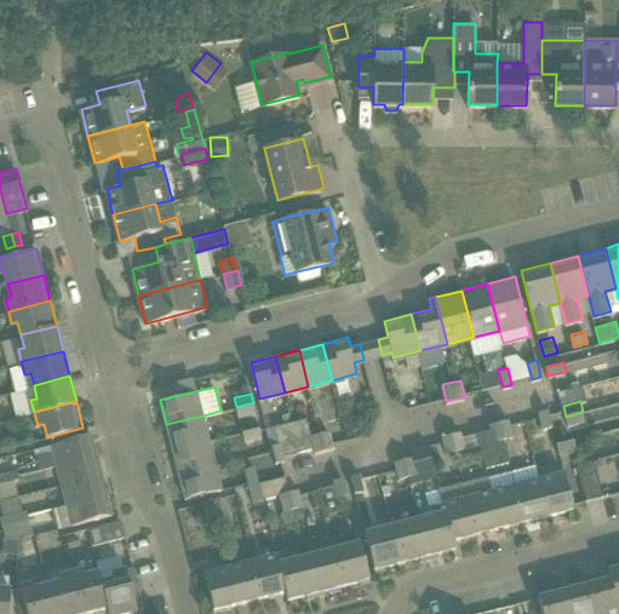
[(236,407),(239,417),(256,412),(253,402),(236,407)]
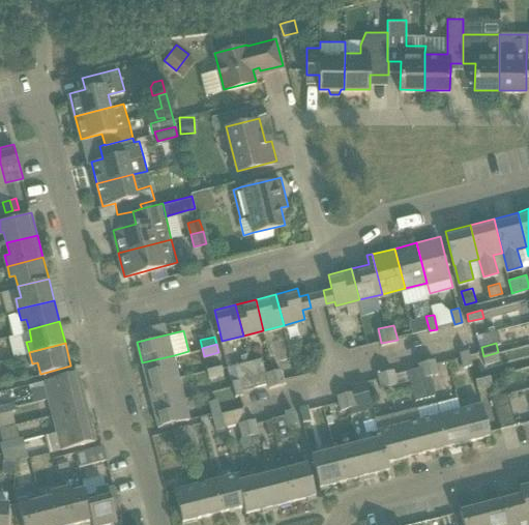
[(460,351),(464,366),(472,363),(468,349),(460,351)]
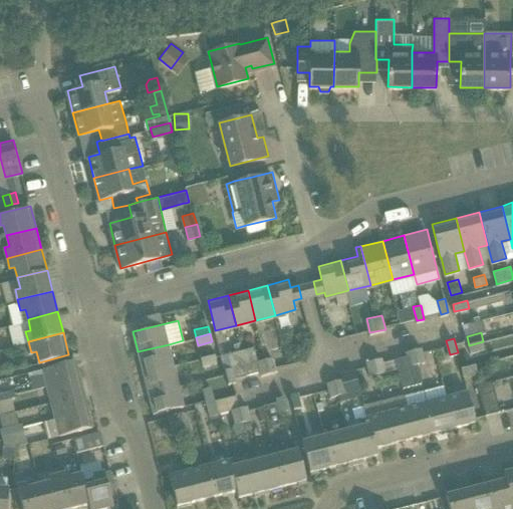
[(469,345),(471,351),(485,348),(483,341),(469,345)]
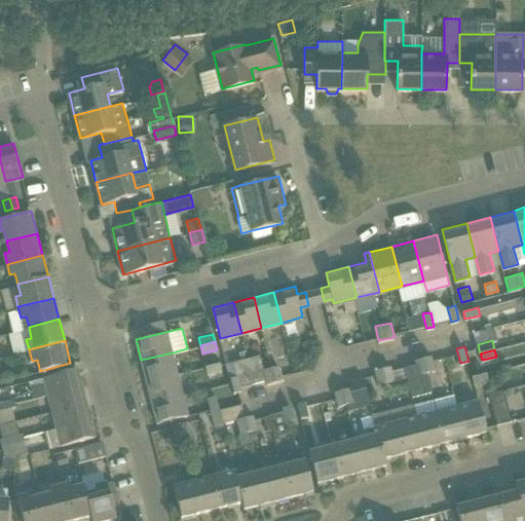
[(141,360),(146,380),(178,372),(173,352),(141,360)]
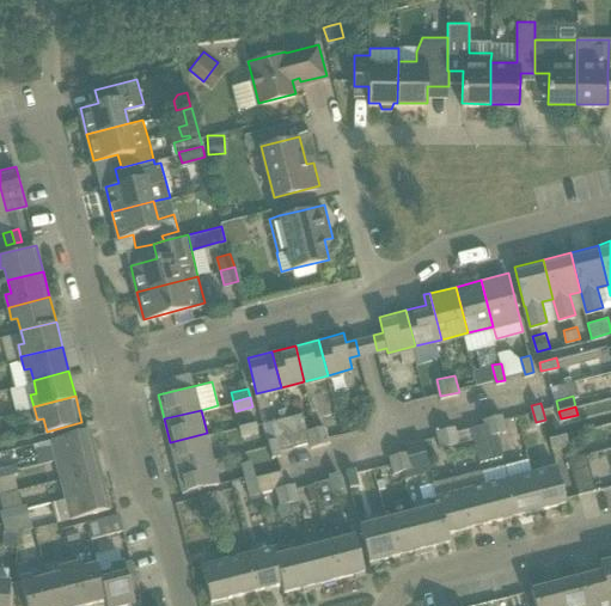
[(310,440),(311,445),(321,442),(316,426),(306,428),(303,411),(288,415),(295,444),(310,440)]
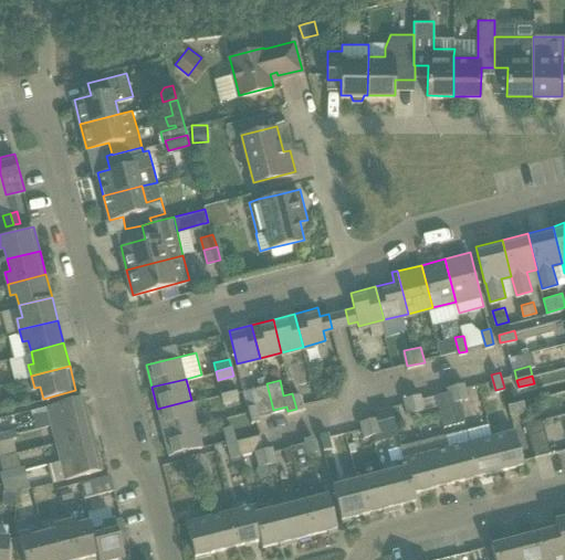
[(464,381),(456,383),(460,399),(468,397),(464,381)]
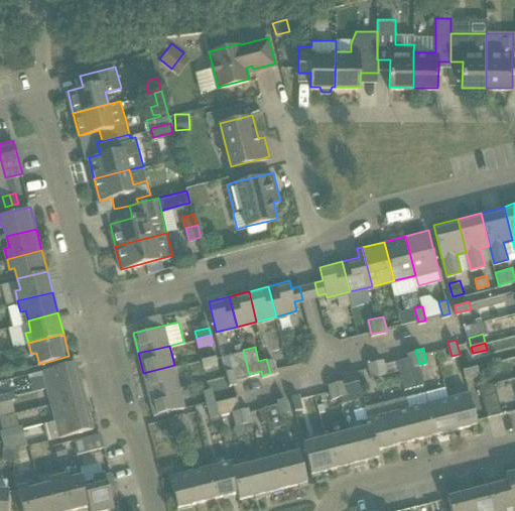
[(226,370),(229,384),(237,382),(236,378),(249,374),(243,350),(230,354),(234,368),(226,370)]
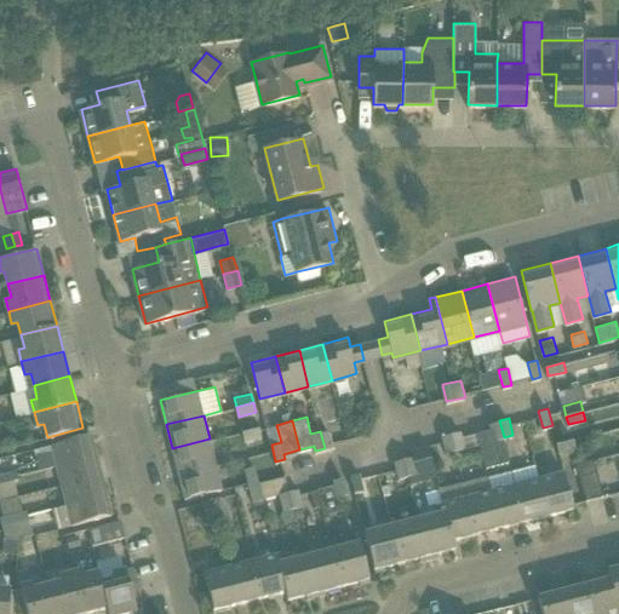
[(476,431),(481,454),(485,466),(509,459),(504,437),(499,420),(489,423),(491,428),(476,431)]
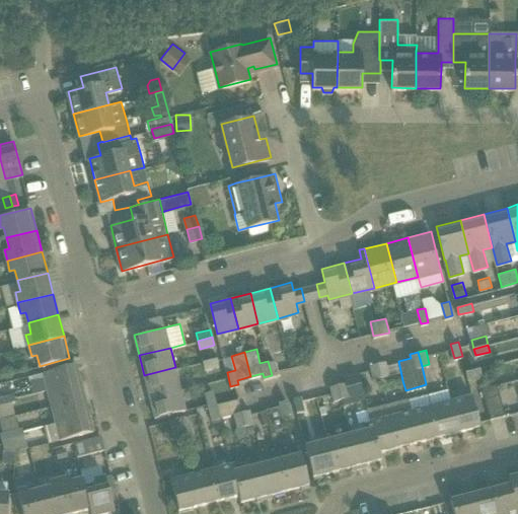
[(204,361),(206,369),(220,365),(218,357),(204,361)]
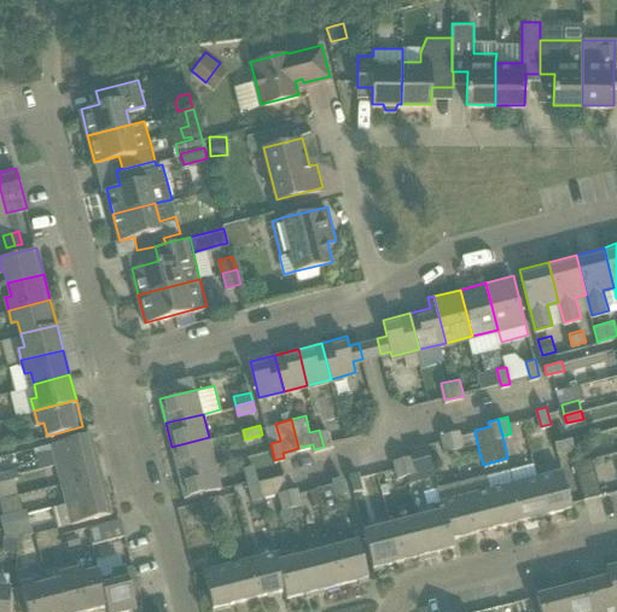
[(319,430),(324,447),(332,446),(327,427),(319,430)]
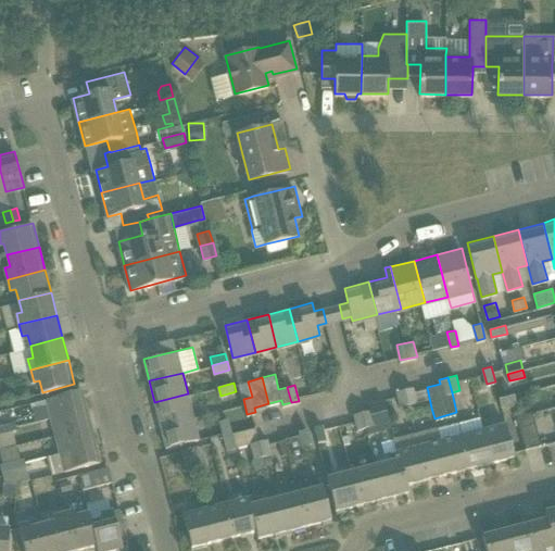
[(413,386),(396,390),(398,395),(400,405),(408,403),(417,401),(414,390),(413,386)]
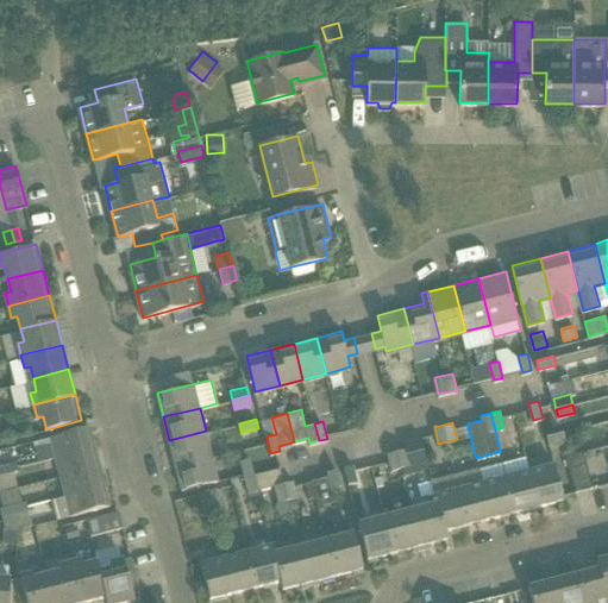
[(89,425),(33,439),(39,460),(56,456),(95,445),(89,425)]
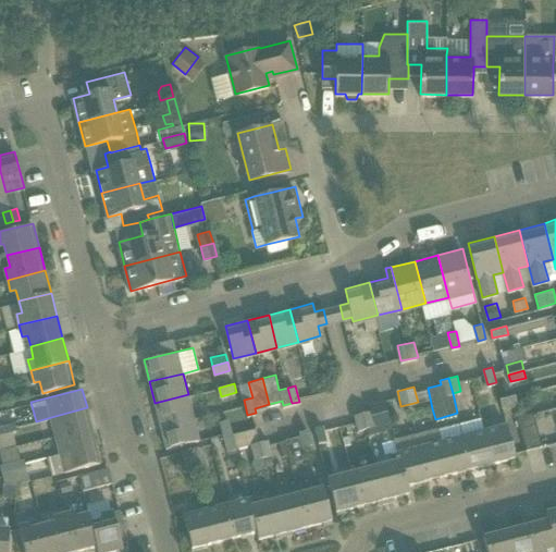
[(155,403),(161,425),(194,416),(188,394),(155,403)]
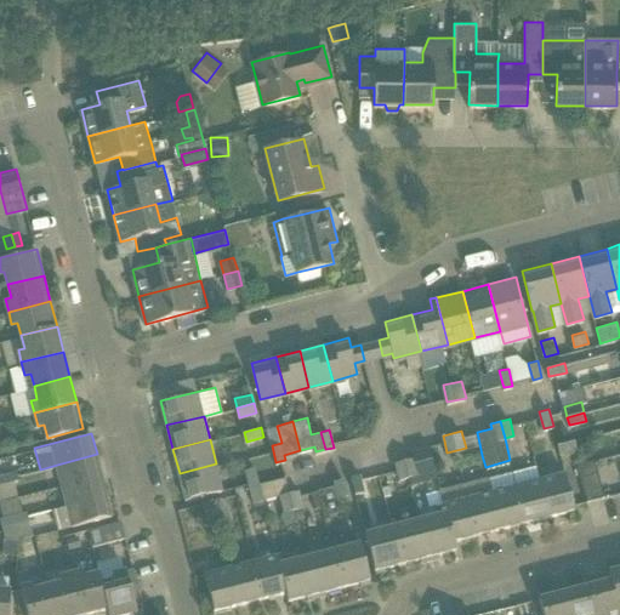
[(558,444),(561,453),(578,449),(575,440),(558,444)]
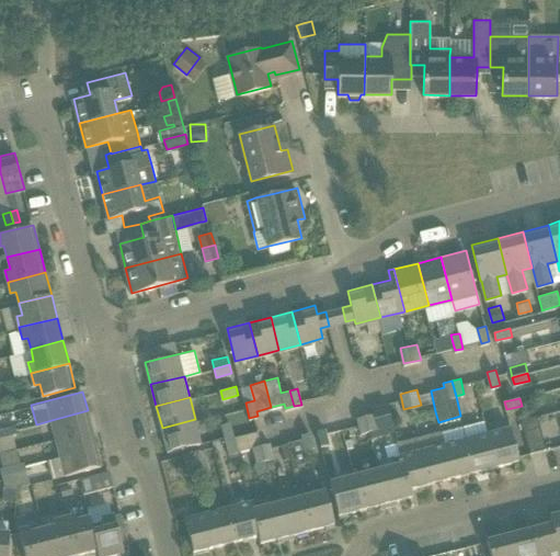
[(52,420),(56,438),(92,428),(88,410),(52,420)]
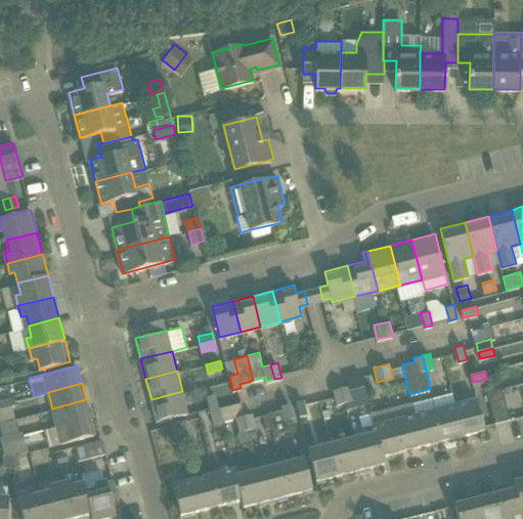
[(353,399),(349,385),(341,387),(345,401),(353,399)]
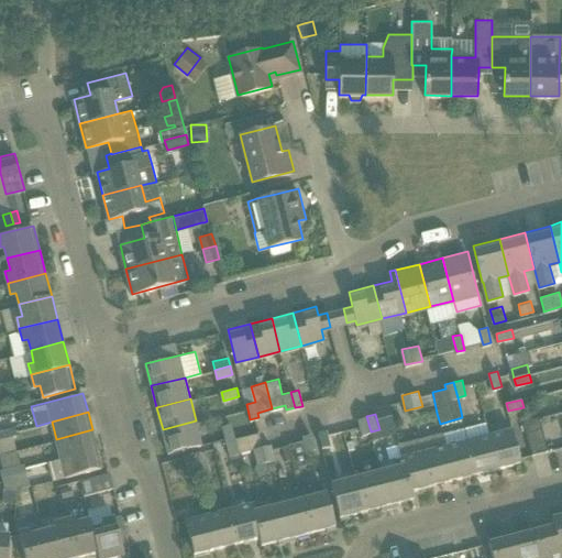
[(366,416),(359,418),(362,434),(371,431),(366,416)]
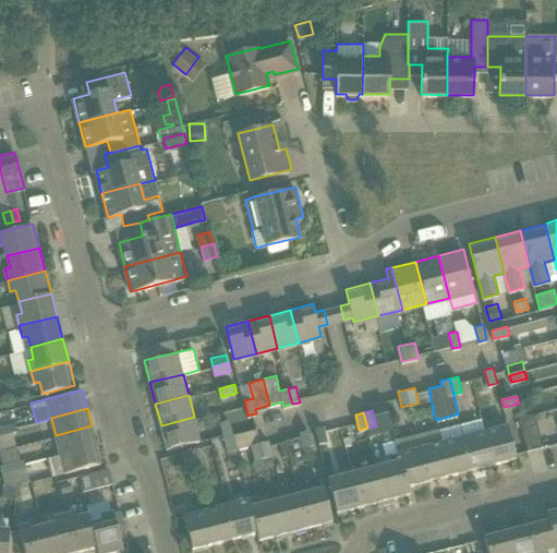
[(535,412),(520,417),(523,429),(539,424),(535,412)]
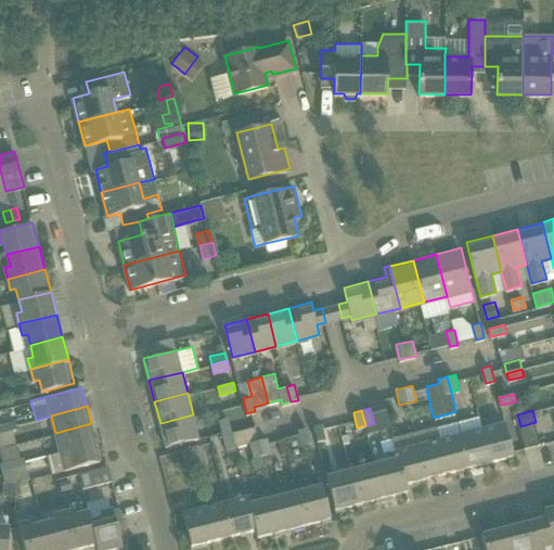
[(160,423),(166,445),(198,437),(193,414),(160,423)]
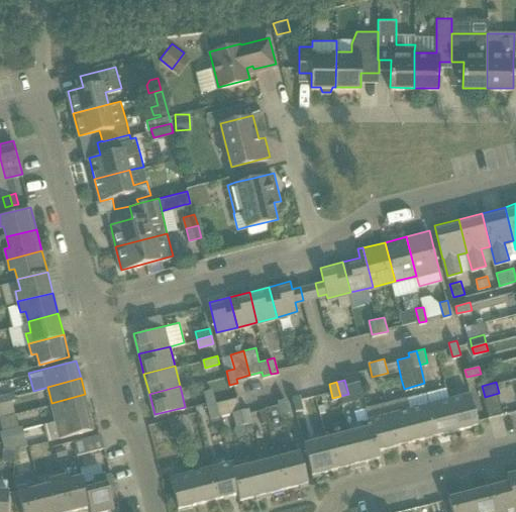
[(205,390),(212,418),(219,416),(218,414),(222,413),(219,401),(215,401),(212,388),(205,390)]
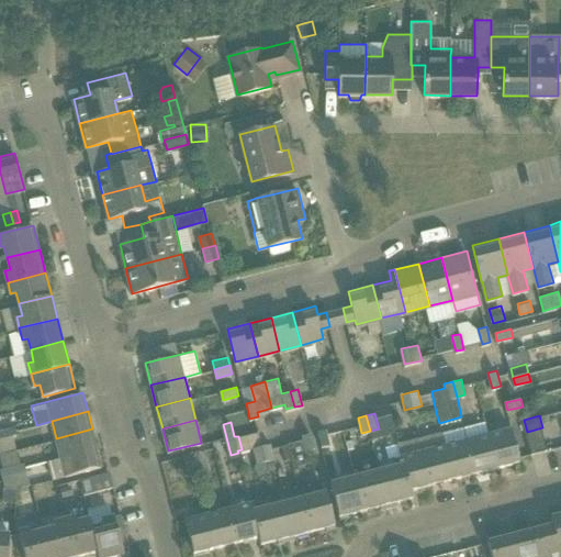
[(3,429),(4,436),(17,433),(15,425),(3,429)]
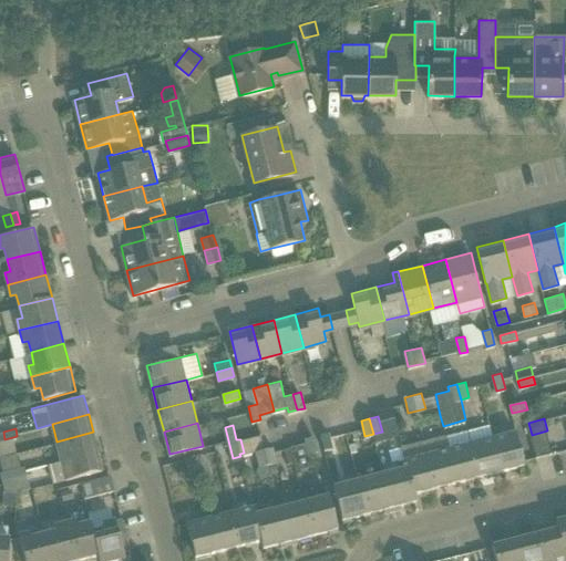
[(492,436),(501,469),(524,464),(515,429),(492,436)]
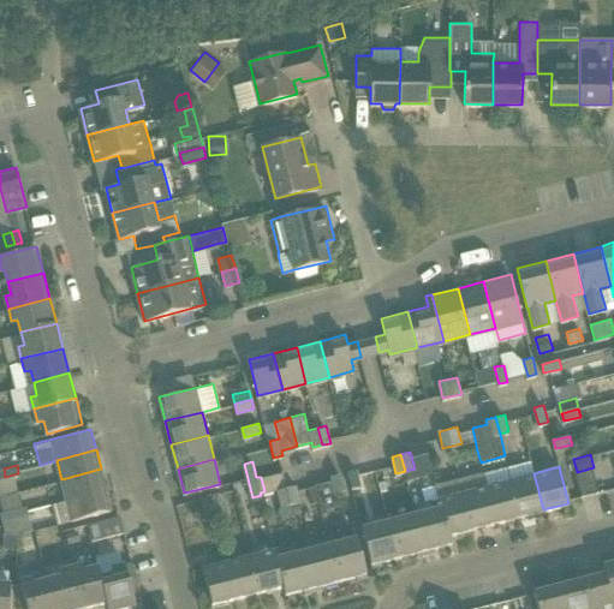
[(61,479),(66,499),(106,489),(101,469),(61,479)]
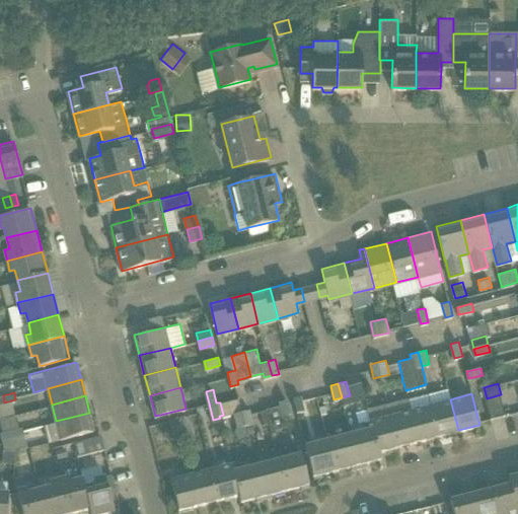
[(301,395),(293,397),(297,412),(304,410),(303,404),(301,395)]
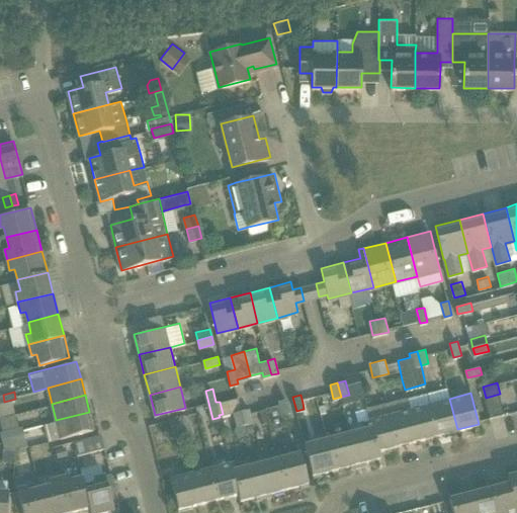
[(405,397),(416,440),(436,434),(428,404),(411,409),(407,396),(405,397)]
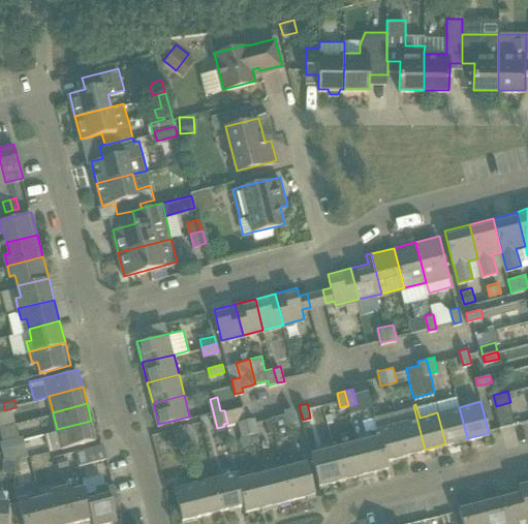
[(243,405),(224,410),(227,423),(239,421),(243,435),(250,433),(246,419),(243,405)]
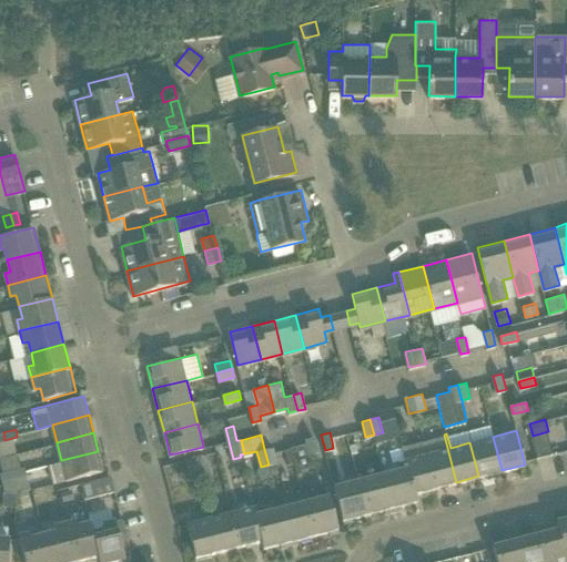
[(421,441),(433,488),(456,482),(444,435),(421,441)]
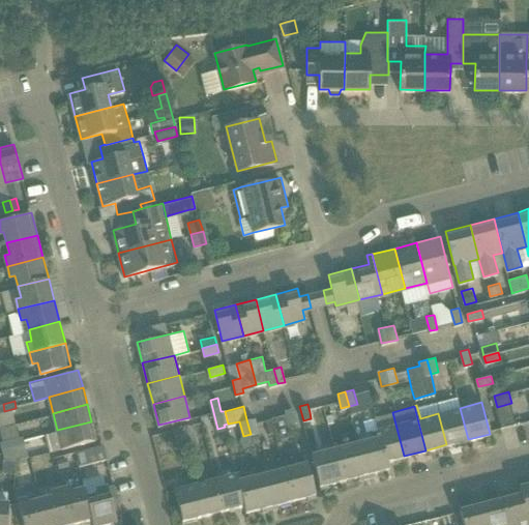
[(272,417),(277,438),(292,435),(291,428),(298,426),(293,407),(285,409),(286,413),(272,417)]
